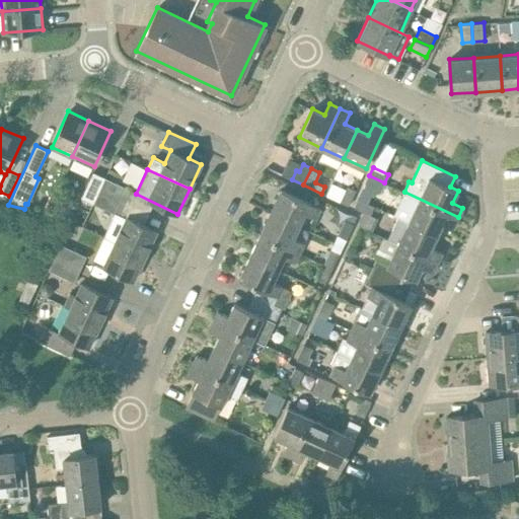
[(93,172),(81,198),(93,203),(99,191),(99,190),(105,177),(93,172)]
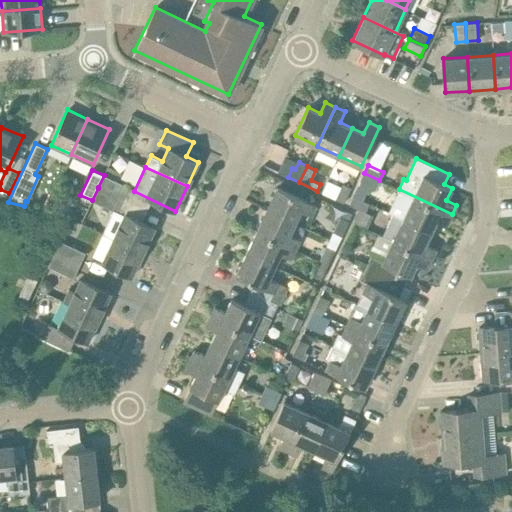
[(354,195),(363,199),(368,186),(375,189),(379,180),(364,173),(354,195)]
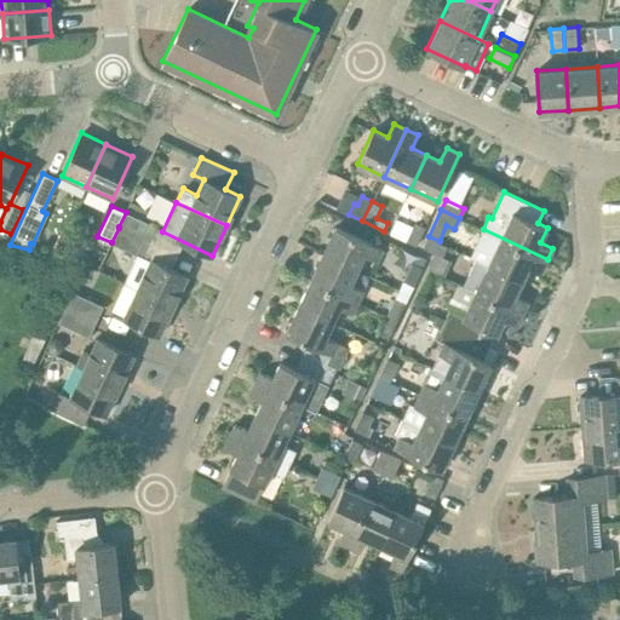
[(119,227),(119,228),(148,242),(155,227),(126,212),(119,227)]
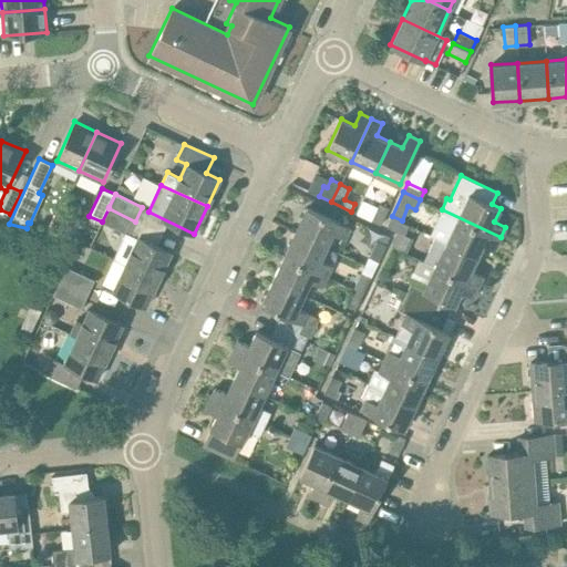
[(379,203),(371,220),(381,225),(389,207),(379,203)]
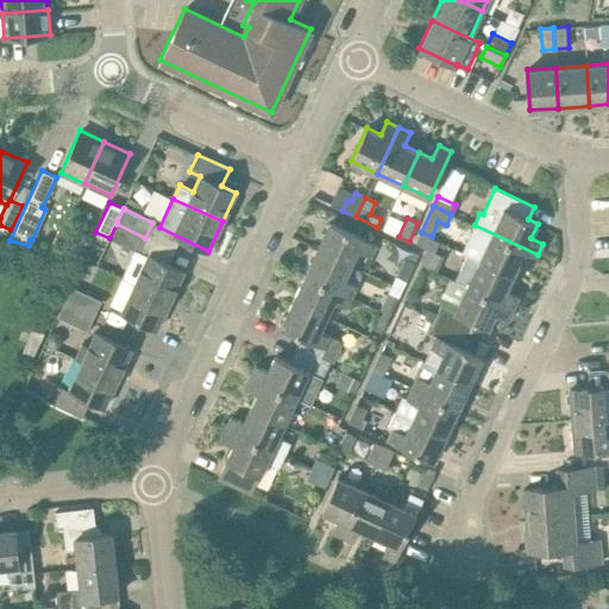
[(318,248),(351,264),(358,250),(370,256),(376,244),(330,223),(318,248)]
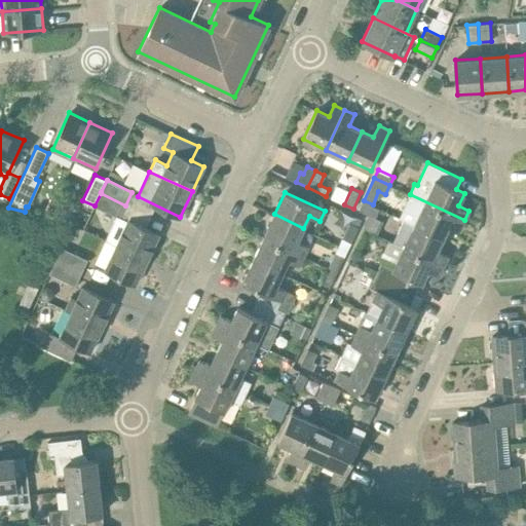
[(95,205),(116,217),(105,239),(116,245),(147,259),(159,233),(120,216),(125,205),(101,193),(95,205)]
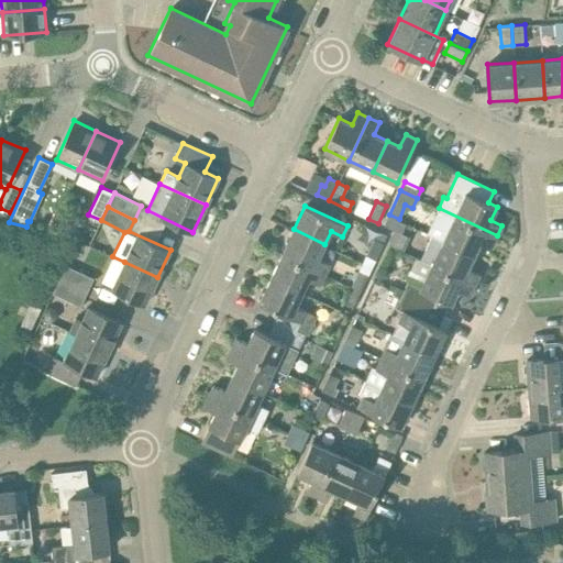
[(427,232),(474,254),(481,242),(492,247),(497,235),(439,208),(427,232)]
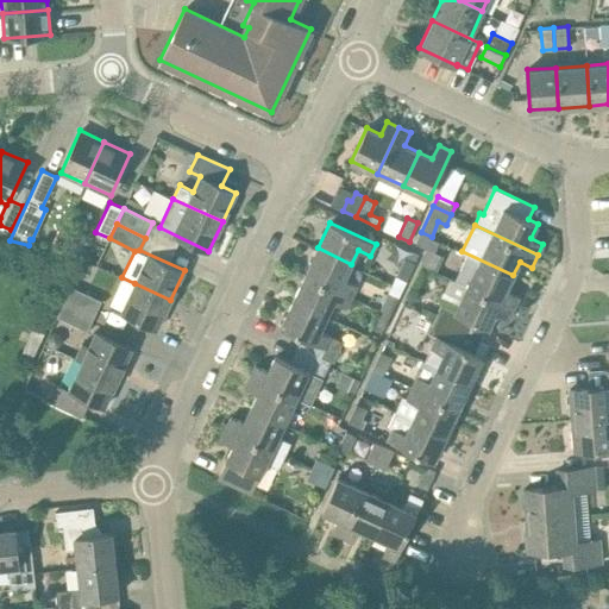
[(432,237),(421,232),(415,243),(428,249),(421,264),(433,270),(440,255),(434,252),(439,242),(431,238),(432,237)]
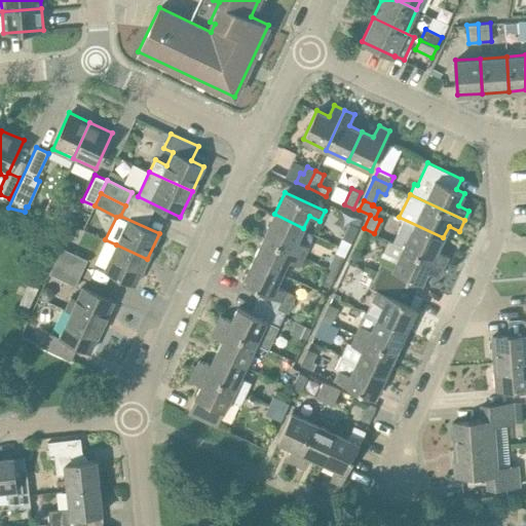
[(303,228),(274,214),(264,235),(304,255),(308,246),(297,240),(303,228)]
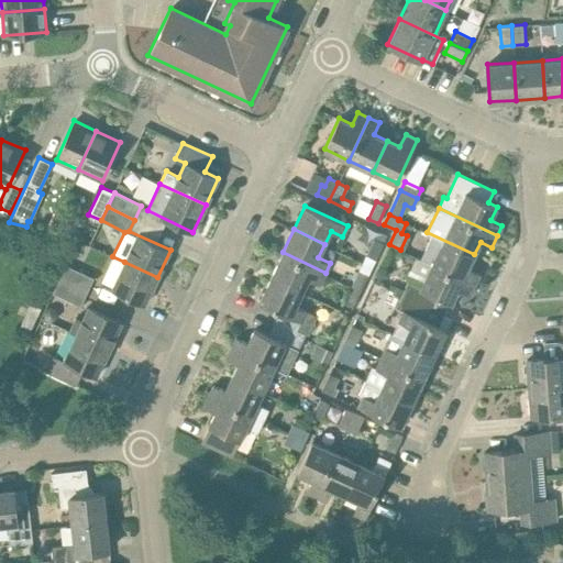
[(373,238),(365,255),(375,260),(387,234),(378,231),(375,239),(373,238)]
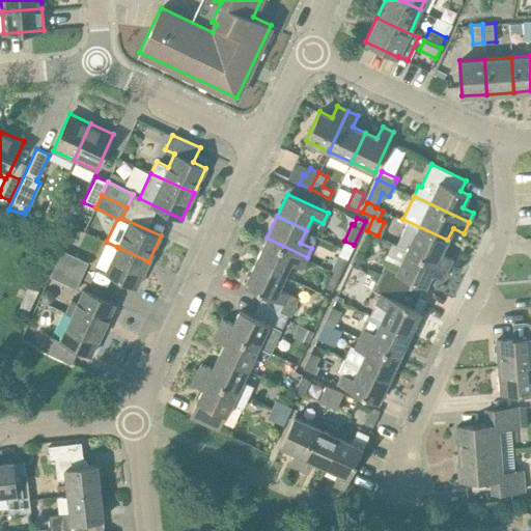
[(447,240),(402,219),(402,220),(407,222),(396,244),(392,242),(392,243),(448,269),(452,258),(441,253),(447,240)]
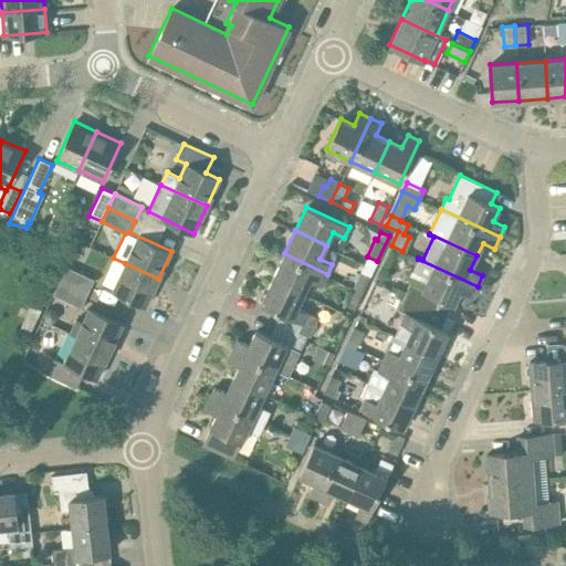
[(327,274),(284,253),(273,278),(305,293),(311,281),(322,285),(327,274)]
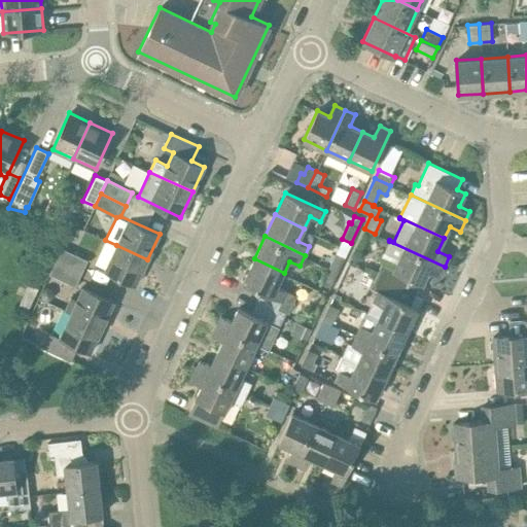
[(445,267),(389,241),(384,251),(399,258),(394,270),(382,264),(376,275),(416,294),(421,283),(422,284),(428,271),(440,277),(445,267)]
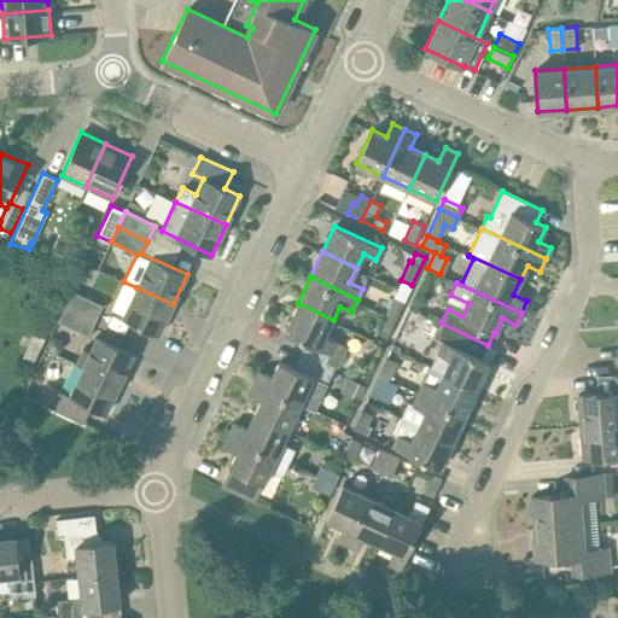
[(136,287),(123,316),(159,333),(173,304),(136,287)]
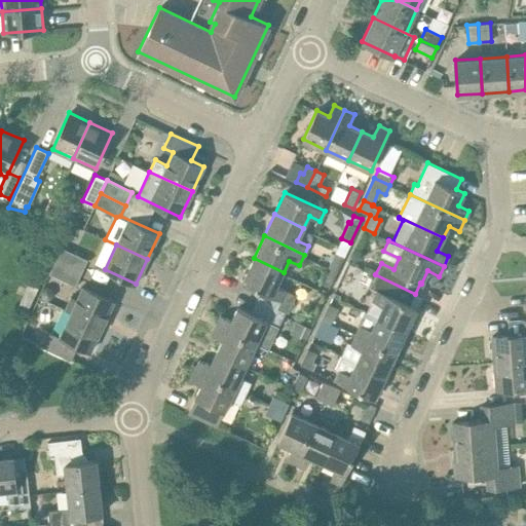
[(55,260),(81,272),(87,259),(62,247),(55,260)]
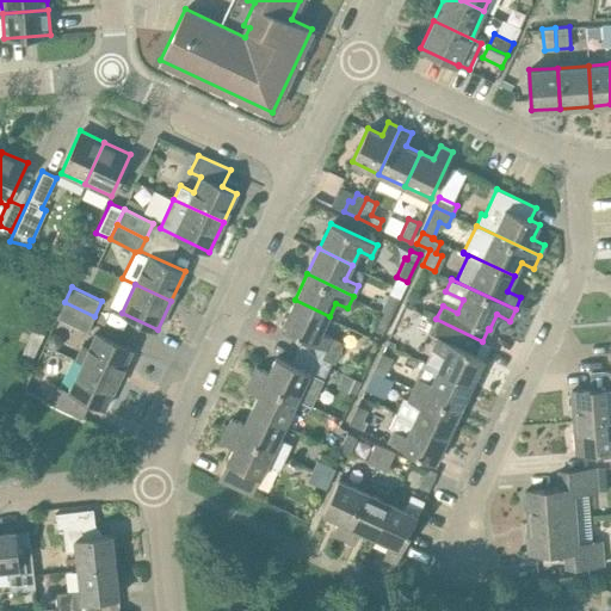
[(381,310),(392,315),(400,297),(389,292),(381,310)]
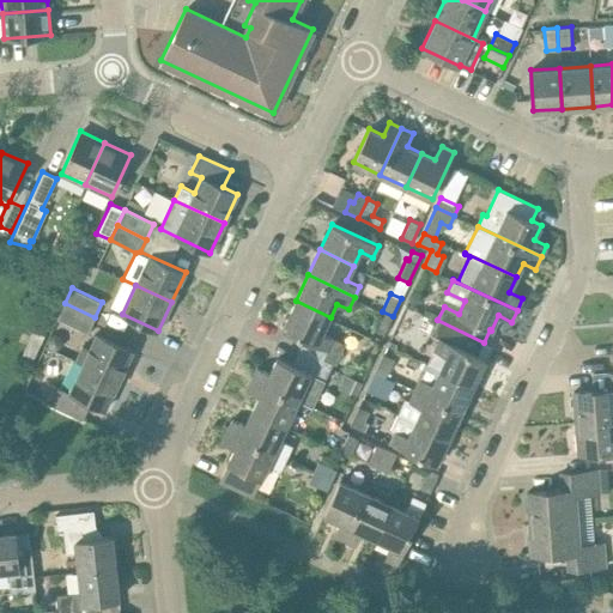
[(331,317),(296,301),(283,329),(304,339),(298,351),(332,366),(333,363),(335,364),(345,344),(323,333),(331,317)]
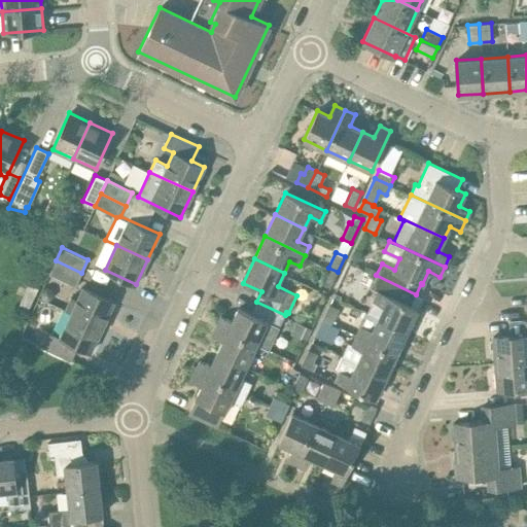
[(81,273),(56,260),(49,274),(76,286),(81,273)]
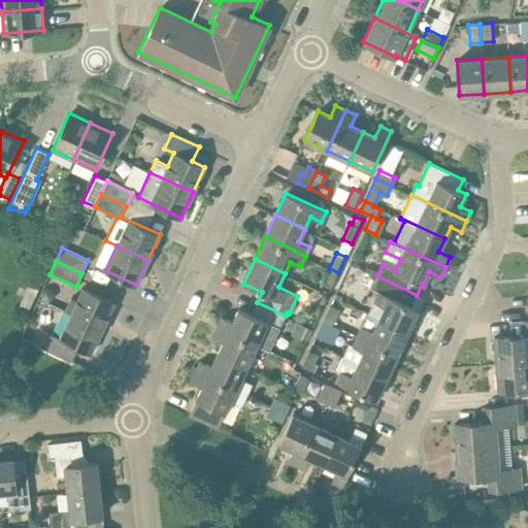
[(338,272),(329,268),(322,285),(331,289),(338,272)]
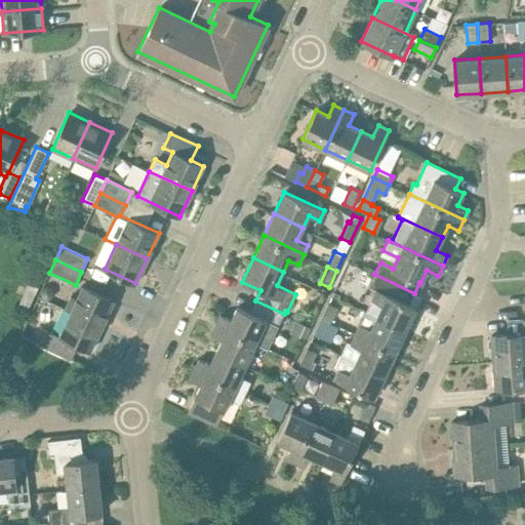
[(376,289),(371,299),(366,311),(406,329),(416,308),(409,305),(414,293),(374,274),(368,286),(376,289)]
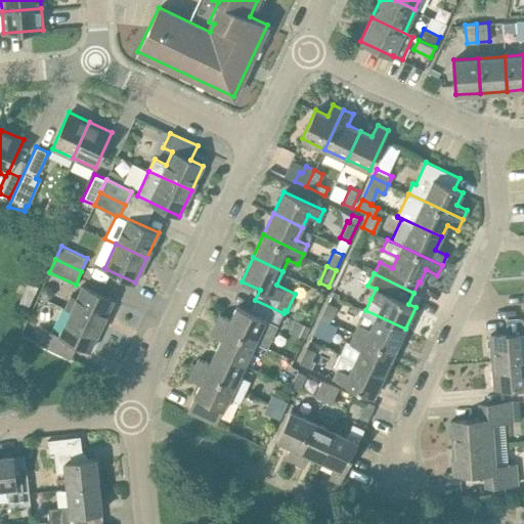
[(28,309),(38,287),(29,282),(18,304),(28,309)]
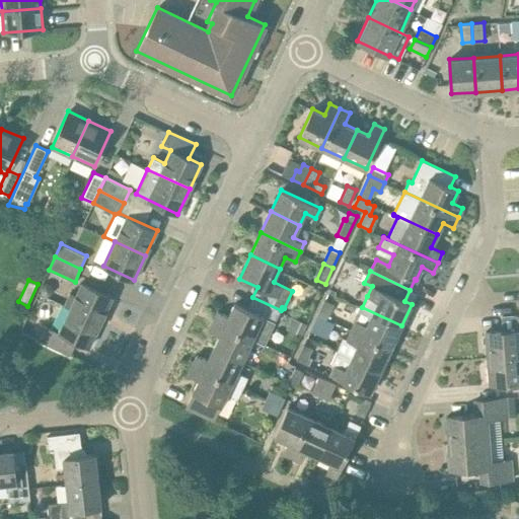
[(63,304),(100,321),(112,297),(82,283),(76,295),(69,292),(63,304)]
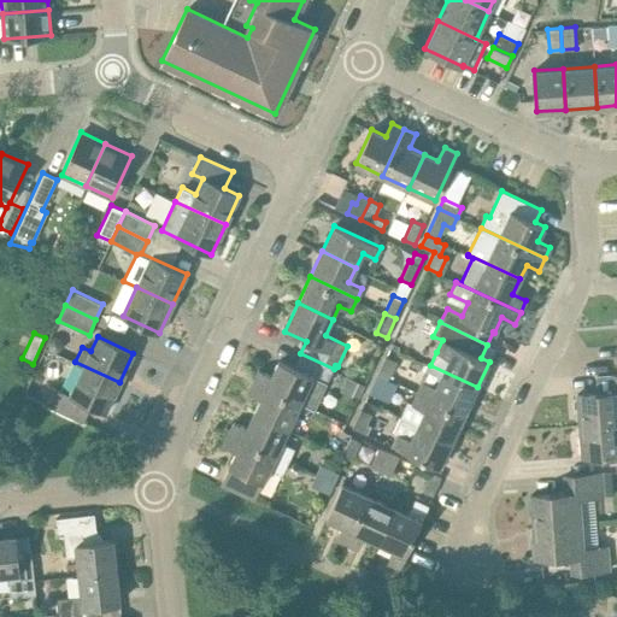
[(253,381),(315,410),(334,369),(300,353),(294,368),(278,360),(271,375),(258,369),(253,381)]
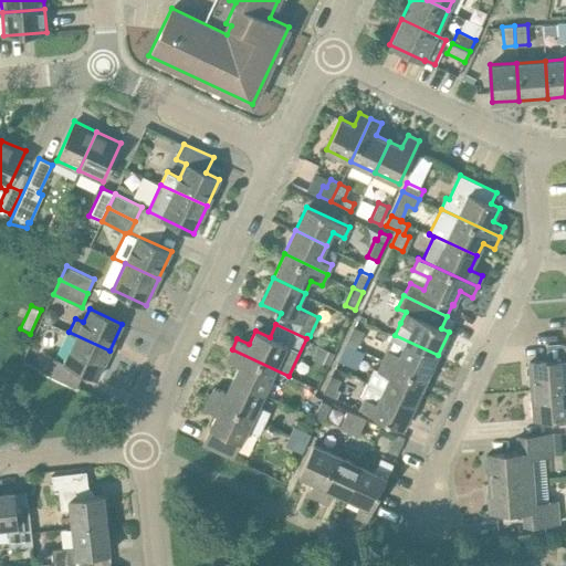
[(346,342),(356,346),(364,331),(354,326),(346,342)]
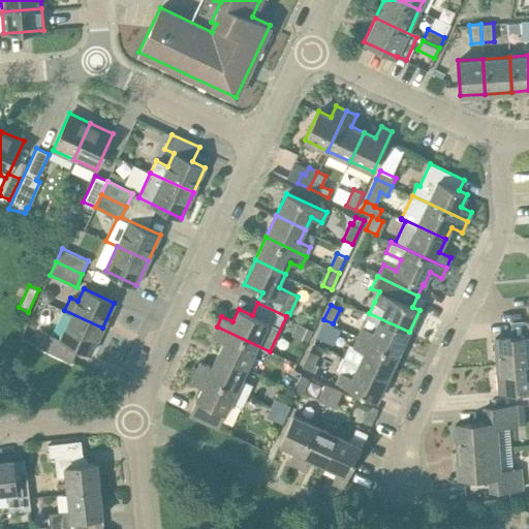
[(90,353),(102,328),(64,310),(64,312),(70,315),(60,338),(45,331),(39,344),(44,346),(43,348),(70,361),(76,347),(90,353)]
